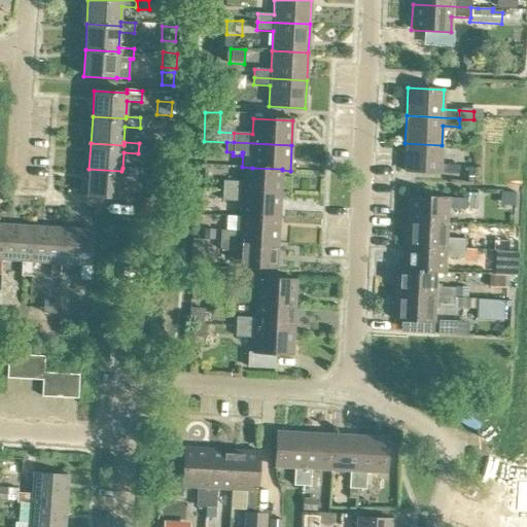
[(217,161),(218,144),(203,143),(202,160),(217,161)]
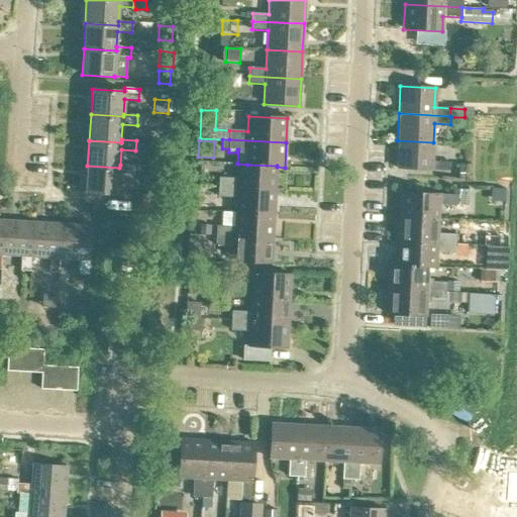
[(433,142),(397,140),(396,169),(448,171),(448,163),(432,162),(433,142)]
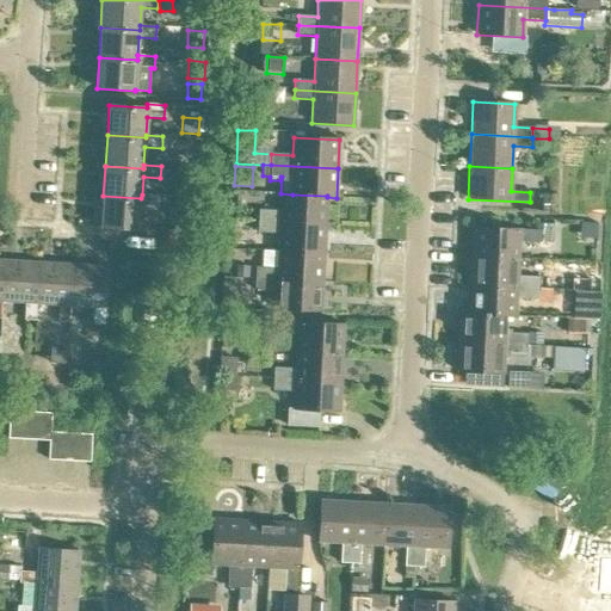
[(259,210),(258,222),(326,226),(327,197),(327,196),(292,195),(281,193),(281,211),(259,210)]
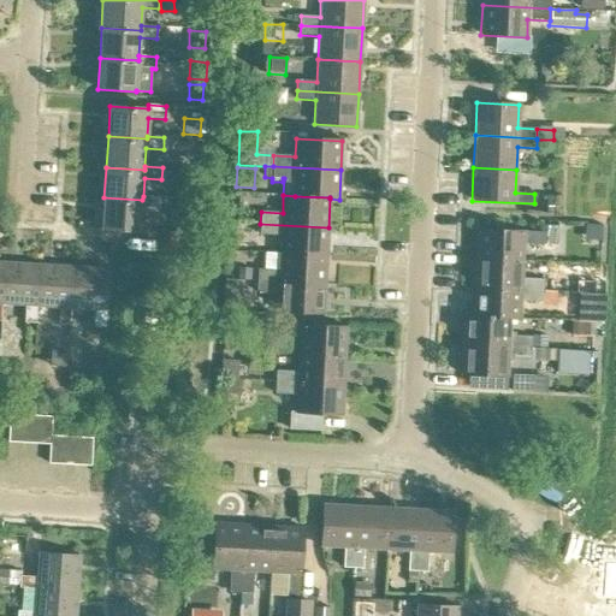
[(142,200),(104,197),(101,230),(141,232),(142,208),(159,209),(160,197),(143,196),(142,200)]
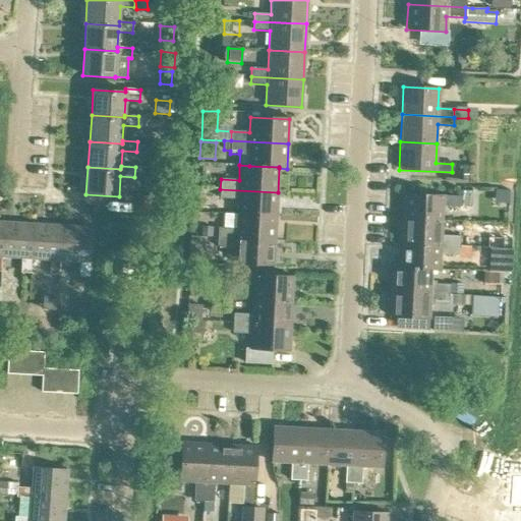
[(278,192),(220,189),(220,198),(238,199),(237,215),(276,217),(278,192)]
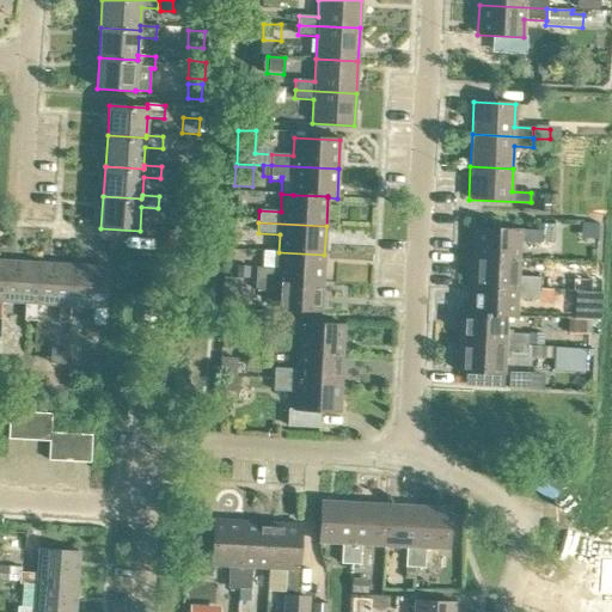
[(554,244),(555,225),(543,224),(542,231),(475,228),(472,257),(519,259),(520,242),(554,244)]
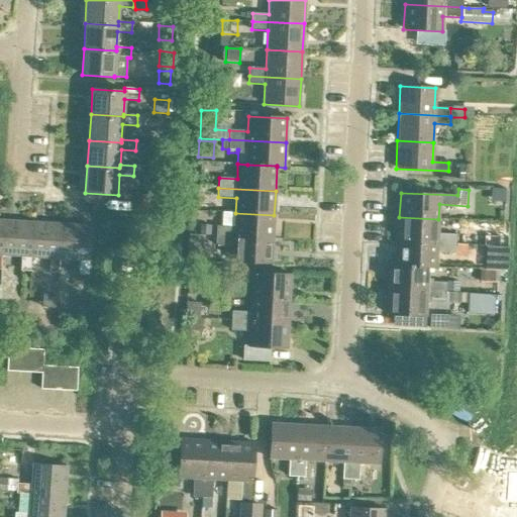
[(141,197),(141,203),(141,213),(163,214),(163,198),(141,197)]
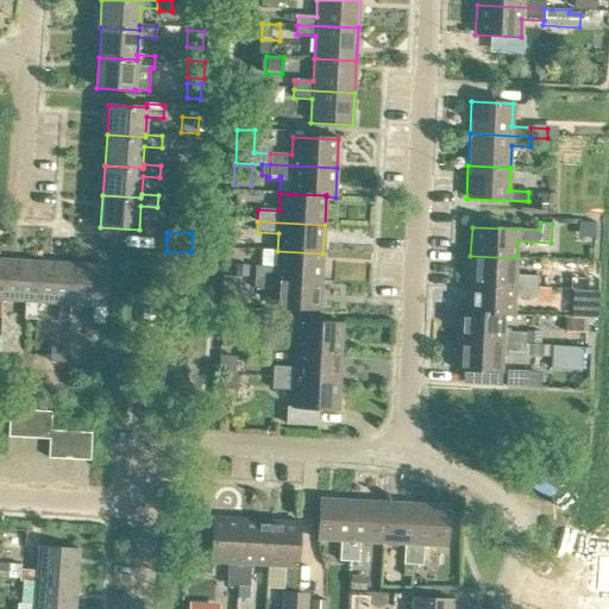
[(322,253),(277,251),(276,268),(255,267),(255,277),(321,281),(322,253)]
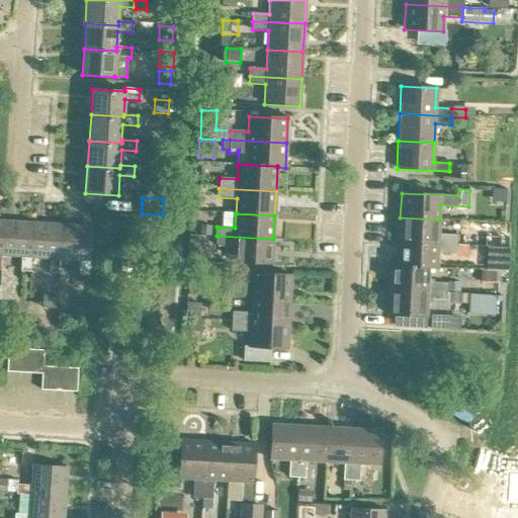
[(439,220),(400,218),(399,242),(456,245),(456,235),(438,234),(439,220)]
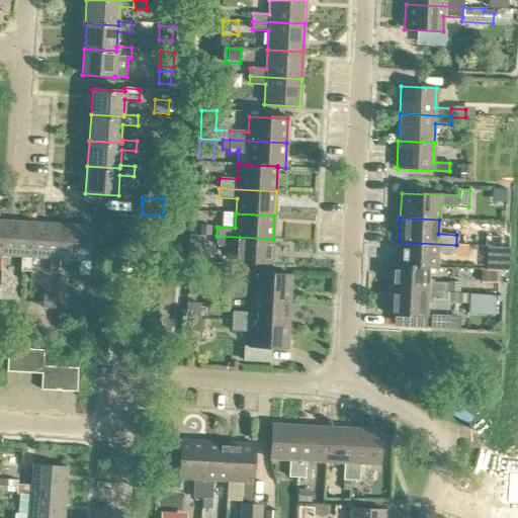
[(32,223),(3,222),(1,256),(2,256),(21,257),(20,271),(30,272),(31,258),(30,257),(32,223)]
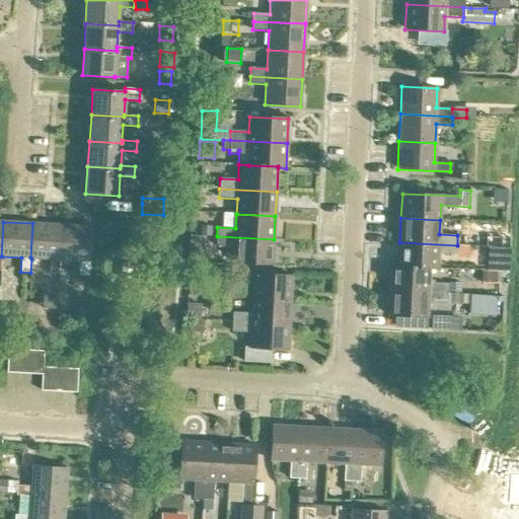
[(62,225),(32,223),(30,257),(31,258),(51,260),(50,274),(59,275),(60,260),(59,260),(62,225)]
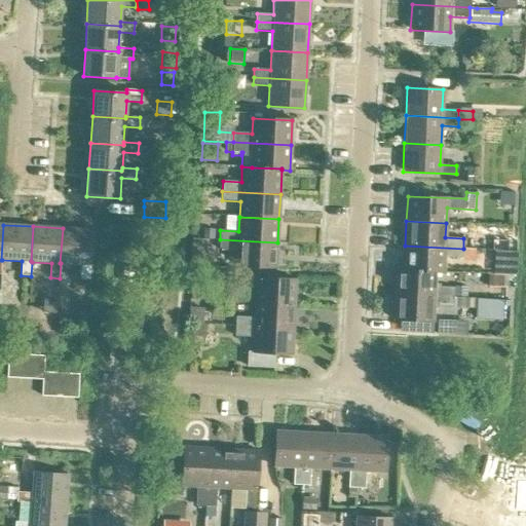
[(92,230),(63,228),(60,263),(61,263),(81,265),(80,279),(89,279),(90,265),(92,230)]
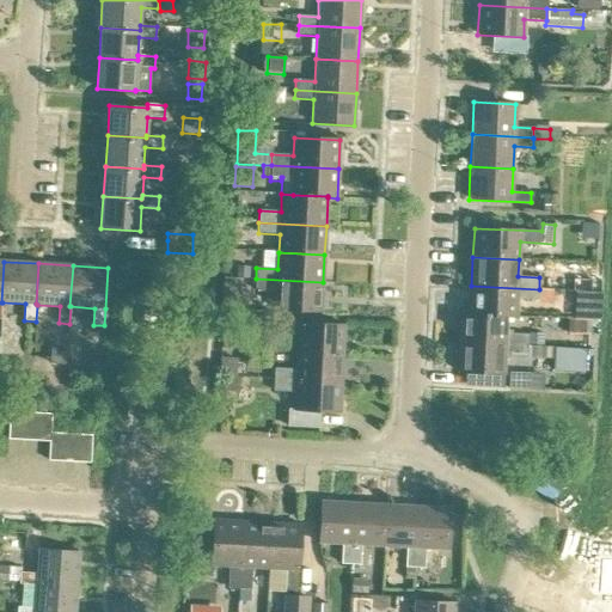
[(239,279),(249,279),(250,268),(238,267),(237,279),(239,279)]
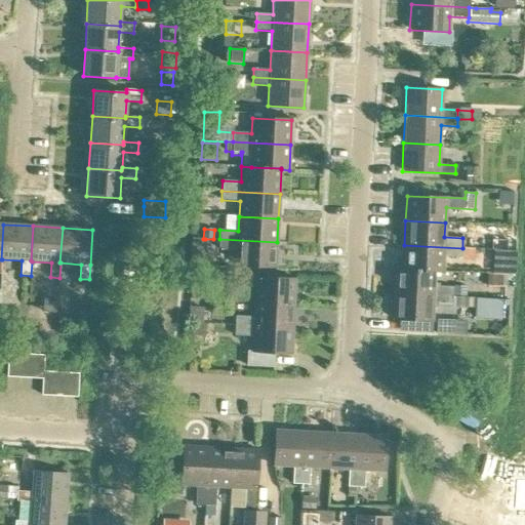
[(192,238),(191,253),(204,253),(205,239),(203,239),(201,239),(192,238)]
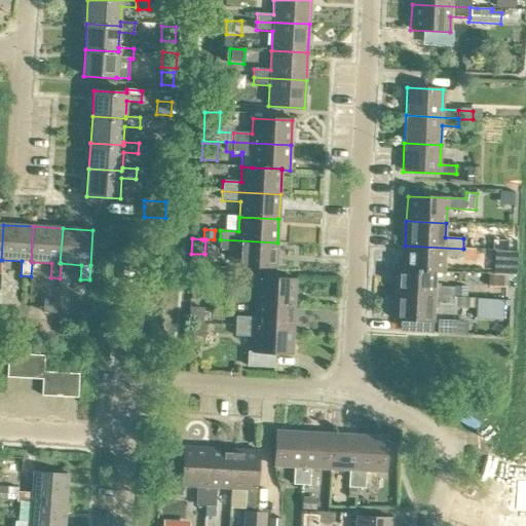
[(276,268),(277,242),(220,239),(219,250),(237,251),(236,266),(276,268)]
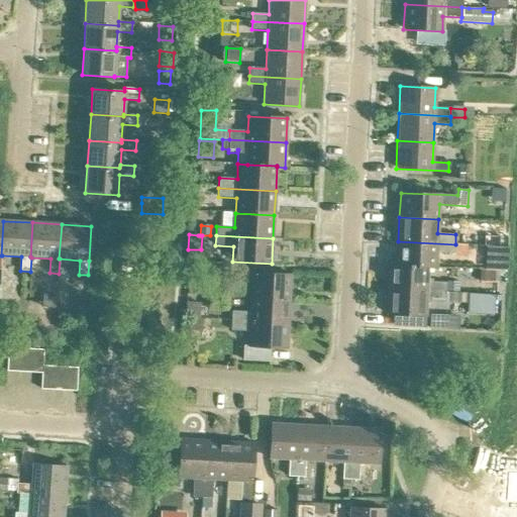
[(477,235),(460,235),(460,244),(477,244),(477,235)]
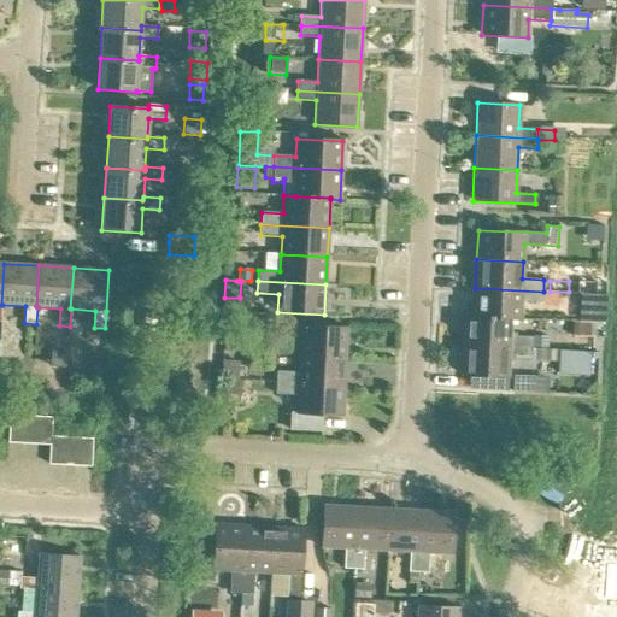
[(576,282),(576,293),(605,295),(606,283),(576,282)]
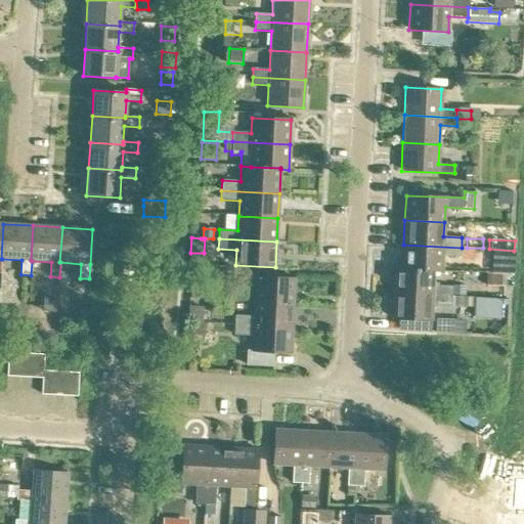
[(403,245),(402,269),(433,271),(442,271),(442,256),(461,257),(462,248),(403,245)]
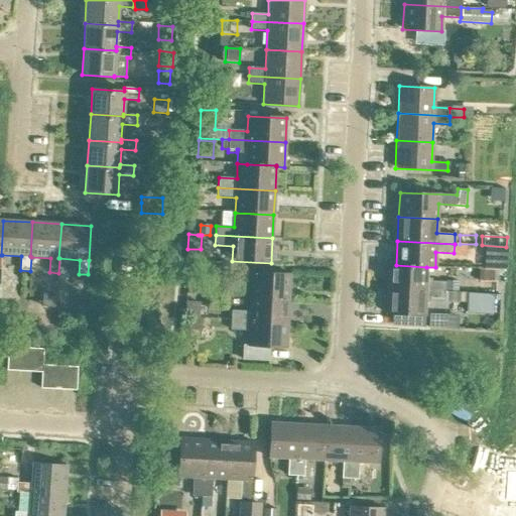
[(120,276),(130,277),(131,263),(121,262),(120,276)]
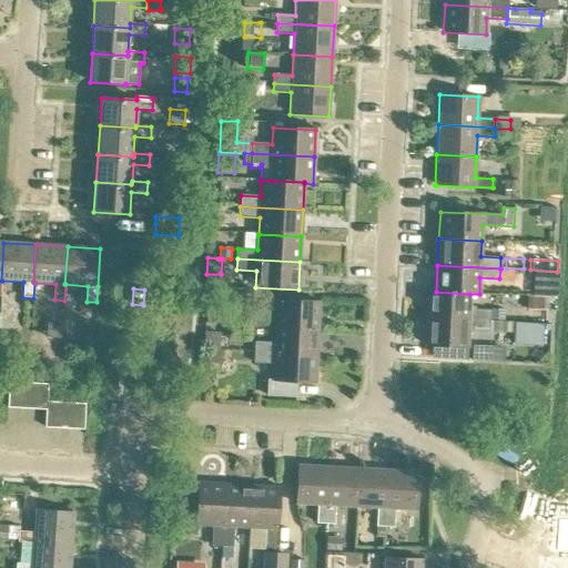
[(436,292),(427,291),(426,318),(488,322),(489,311),(469,310),(469,294),(436,292)]
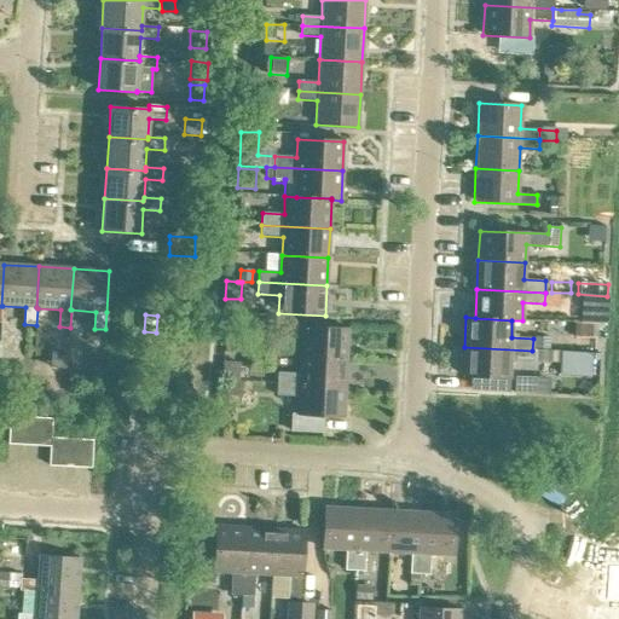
[(300,357),(346,359),(348,329),(279,325),(279,337),(301,339),(300,357)]
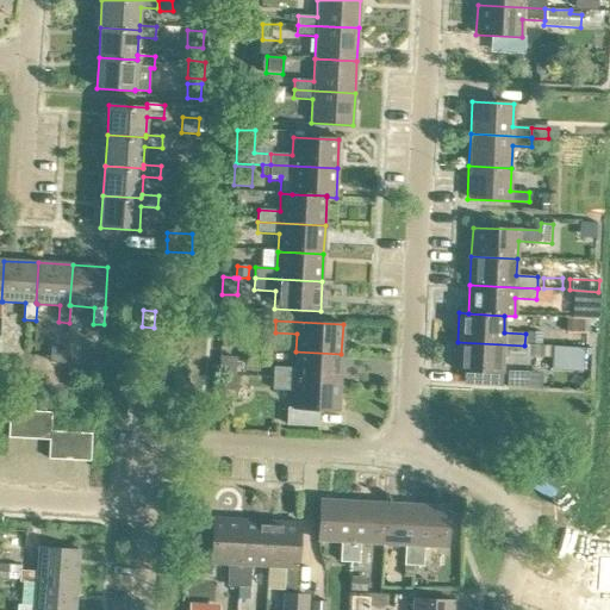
[(224,328),(223,348),(249,349),(249,330),(224,328)]
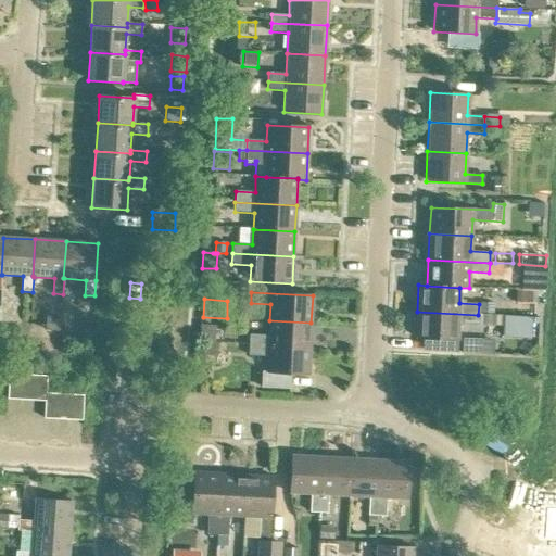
[(481,304),(480,314),(491,314),(492,304),(481,304)]
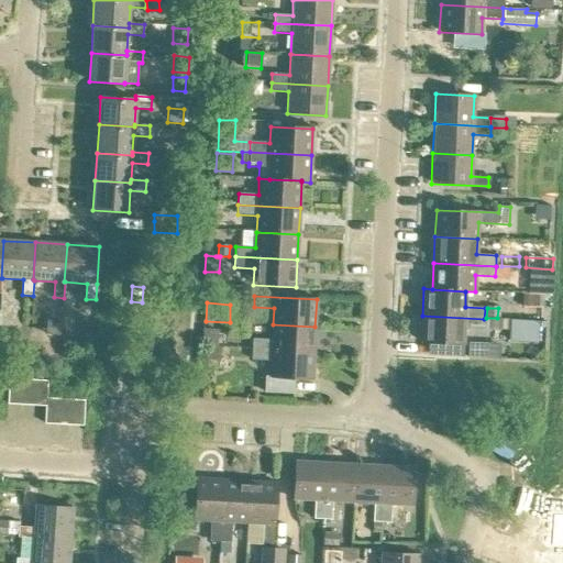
[(260,315),(251,315),(251,323),(258,324),(260,315)]
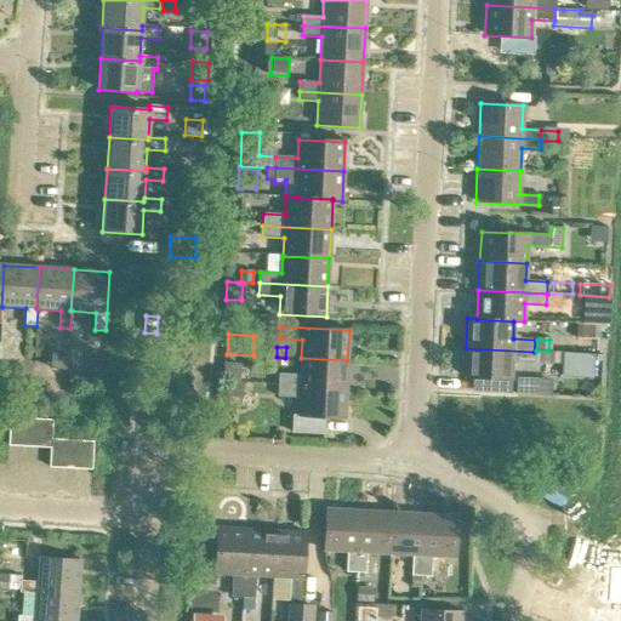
[(534,352),(466,348),(465,377),(484,379),(484,394),(511,396),(512,363),(562,365),(562,353),(534,352)]
